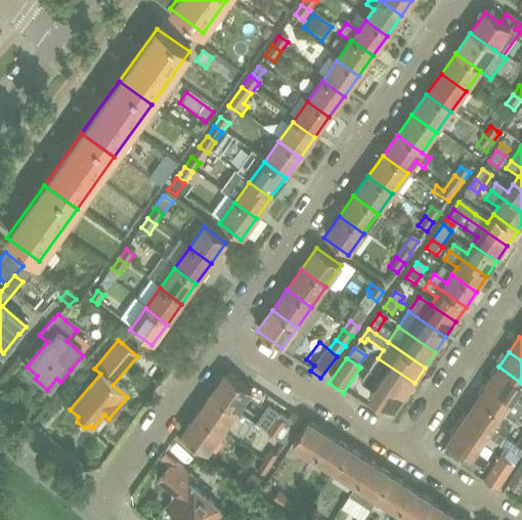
[(378,358),(367,373),(404,397),(415,383),(378,358)]
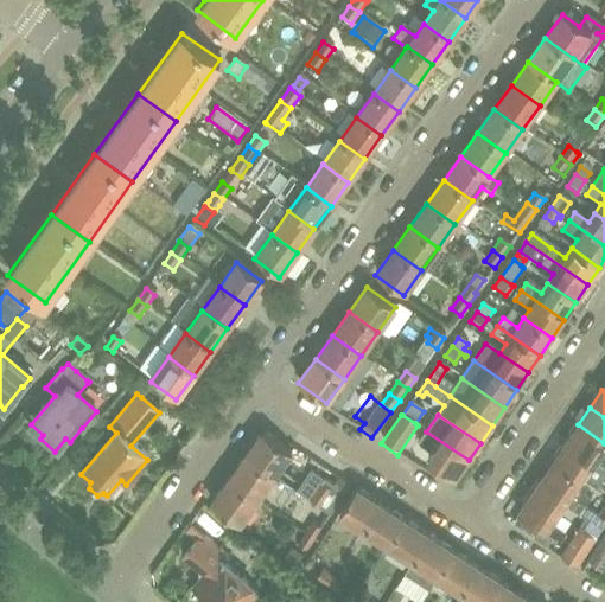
[(604,443),(578,424),(566,442),(604,469),(604,443)]
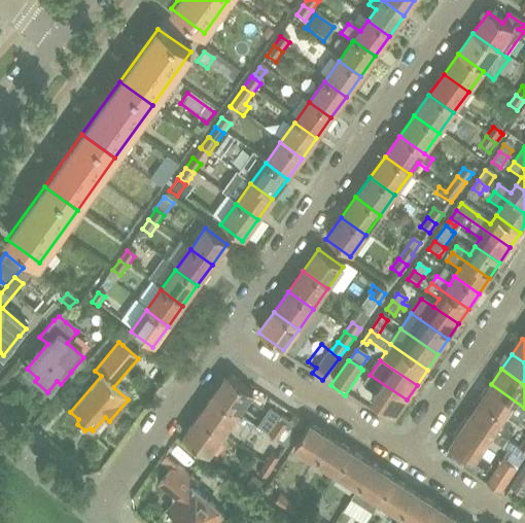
[(390,420),(393,415),(395,416),(407,399),(370,375),(361,387),(374,395),(371,399),(385,409),(381,414),(390,420)]
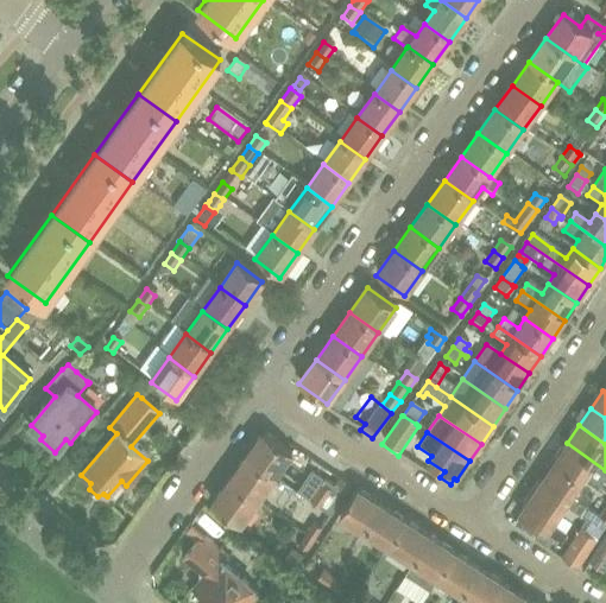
[(263,435),(245,458),(273,478),(291,455),(263,435)]
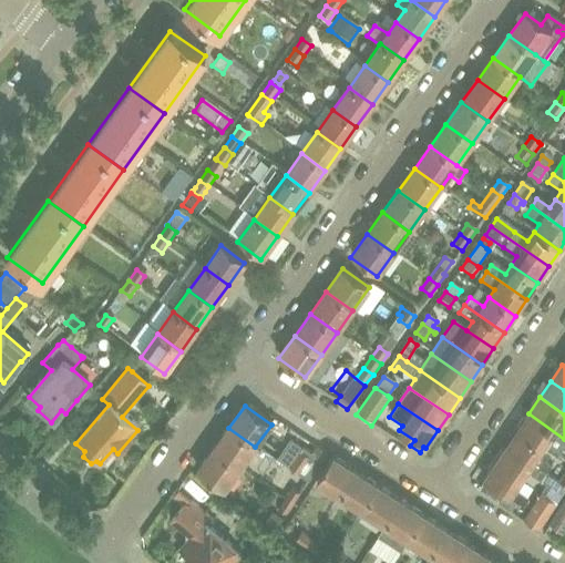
[(564,439),(528,413),(517,430),(552,454),(551,456),(555,458),(562,450),(564,452),(564,439)]
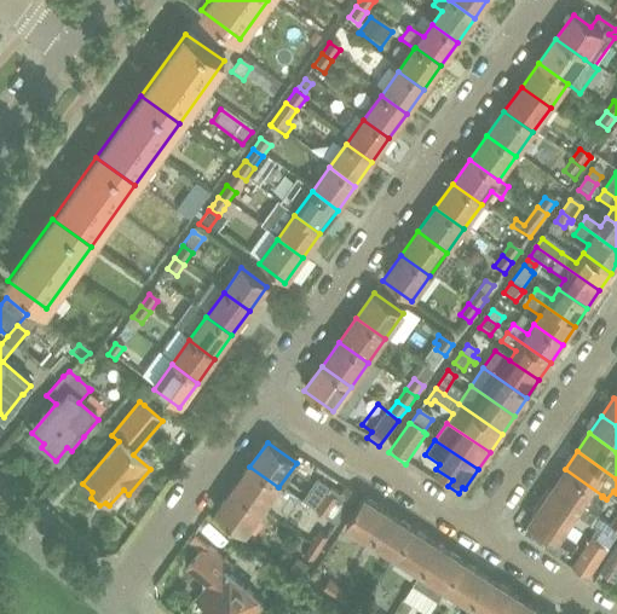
[(249,467),(232,491),(261,511),(260,513),(274,520),(289,497),(277,488),(278,487),(249,467)]
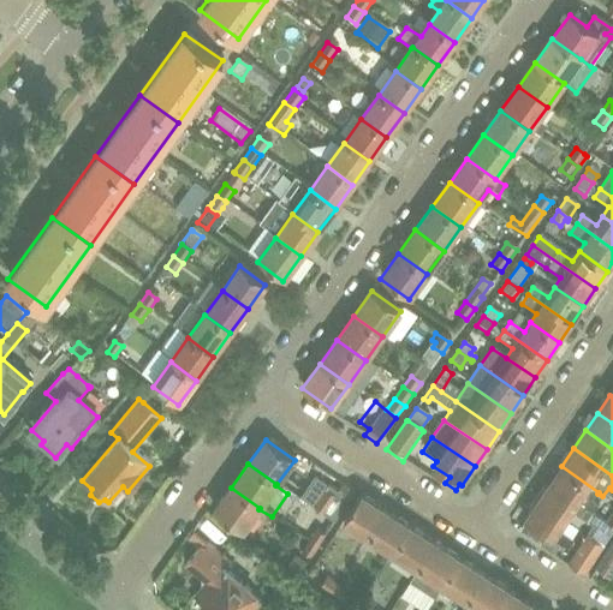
[(561,466),(548,484),(591,514),(597,506),(591,502),(597,494),(599,492),(561,466)]
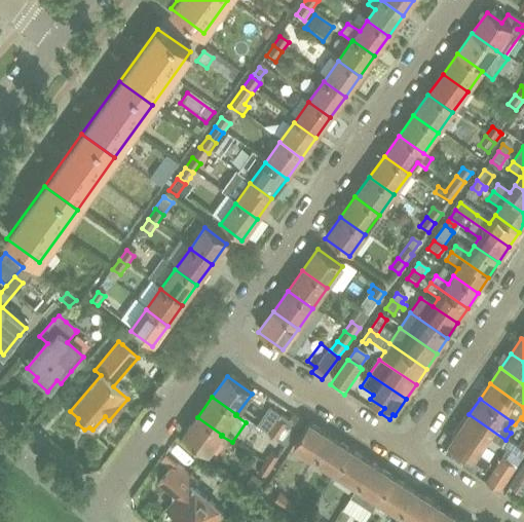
[(469,414),(458,430),(483,447),(488,440),(500,448),(509,453),(504,461),(516,470),(523,455),(523,452),(518,448),(506,440),(469,414)]
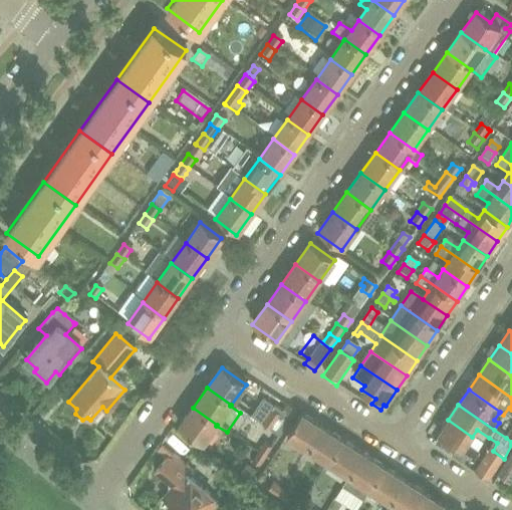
[(261,427),(278,437),(279,438),(295,412),(285,406),(280,414),(272,408),(261,427)]
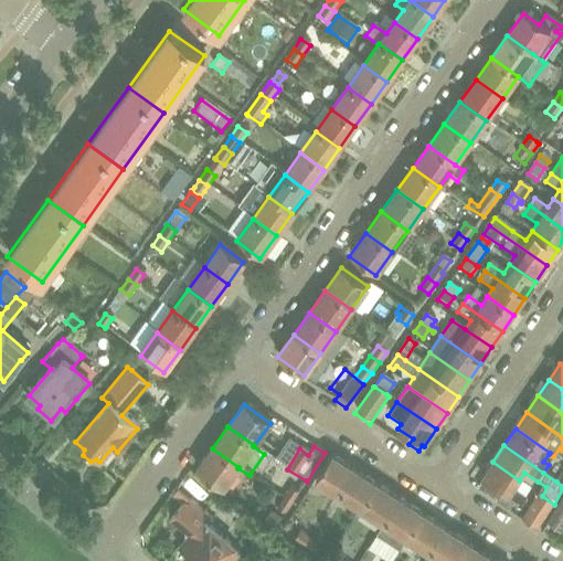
[(212,448),(195,472),(222,490),(237,468),(238,467),(212,448)]
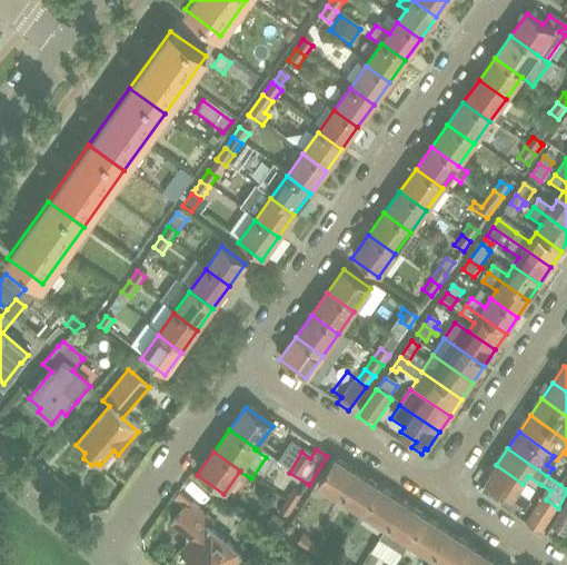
[(317,485),(340,499),(356,475),(332,459),(317,485)]
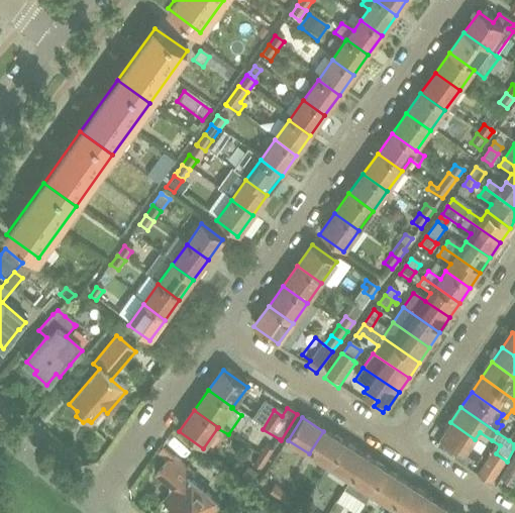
[(442,441),(437,449),(452,459),(457,451),(464,456),(465,455),(476,464),(482,455),(470,447),(475,439),(450,422),(439,439),(442,441)]
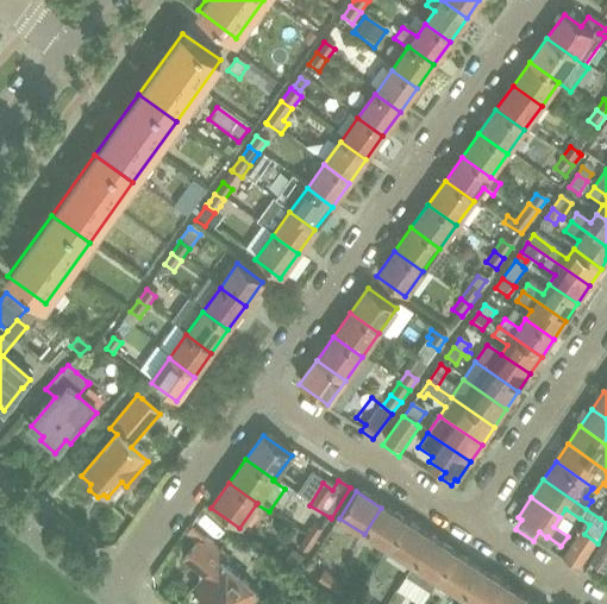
[(406,523),(381,508),(364,534),(388,551),(406,523)]
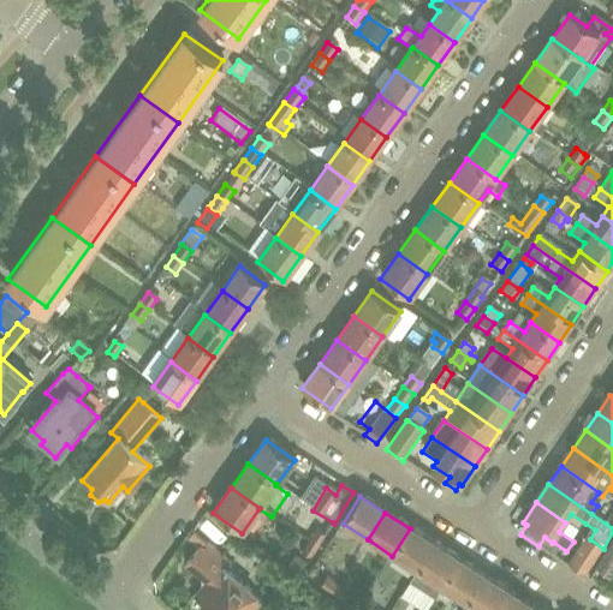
[(214,525),(207,534),(228,552),(237,543),(214,525)]
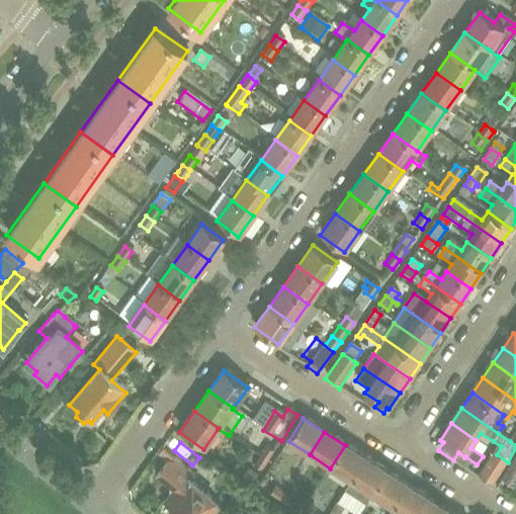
[(349,481),(351,482),(365,459),(345,445),(330,468),(349,481)]
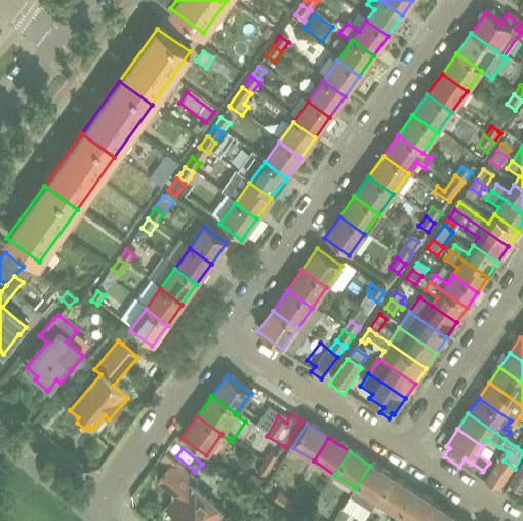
[(269,453),(263,464),(270,470),(277,458),(269,453)]
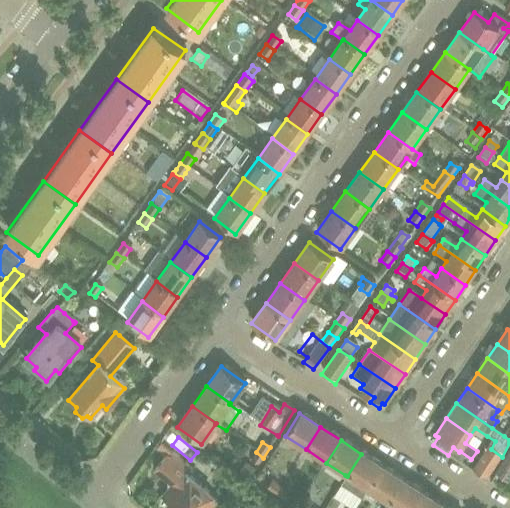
[(485,482),(501,457),(487,448),(471,473),(485,482)]
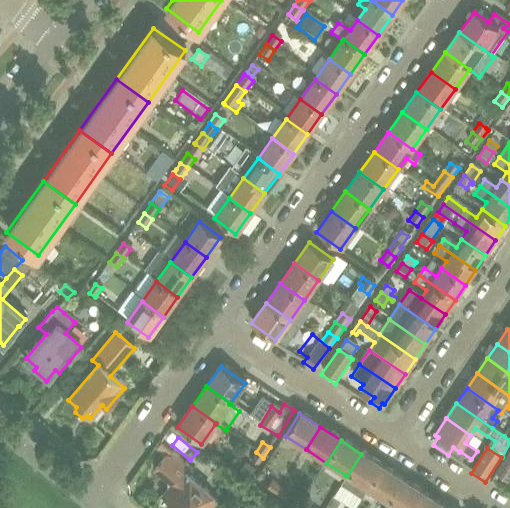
[(257,467),(263,458),(256,452),(250,460),(257,467)]
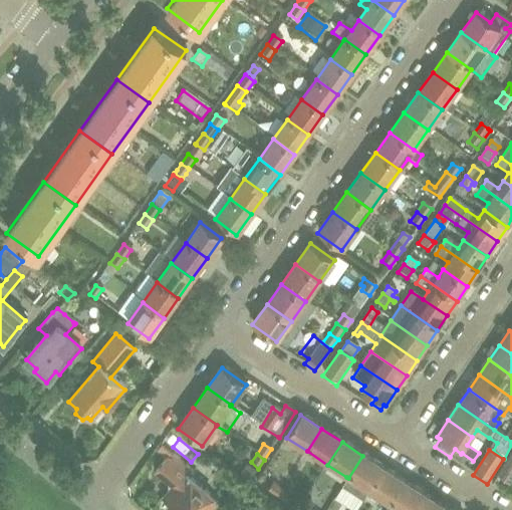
[(169,461),(166,458),(155,472),(170,485),(171,492),(163,501),(172,509),(210,509),(216,503),(184,475),(190,469),(174,456),(169,461)]
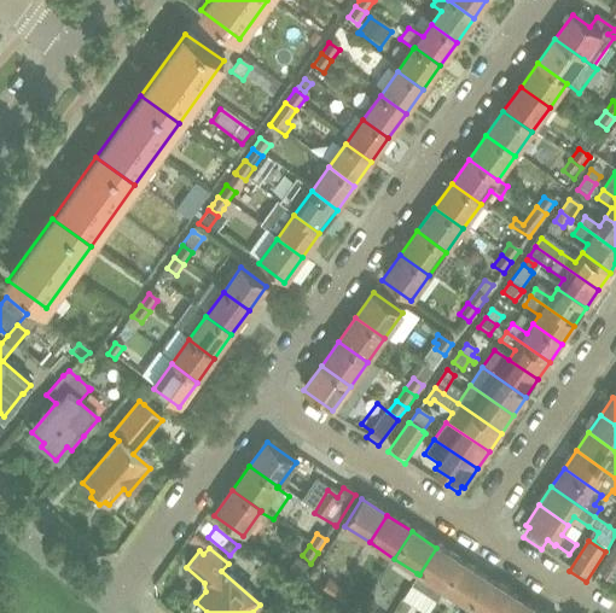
[(462,564),(436,548),(419,574),(417,573),(410,587),(419,593),(428,579),(443,590),(462,564)]
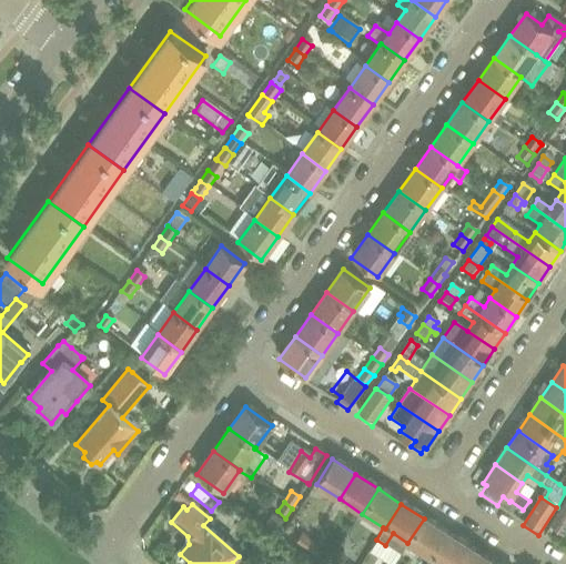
[(564,537),(565,533),(565,506),(563,504),(547,527),(564,537)]
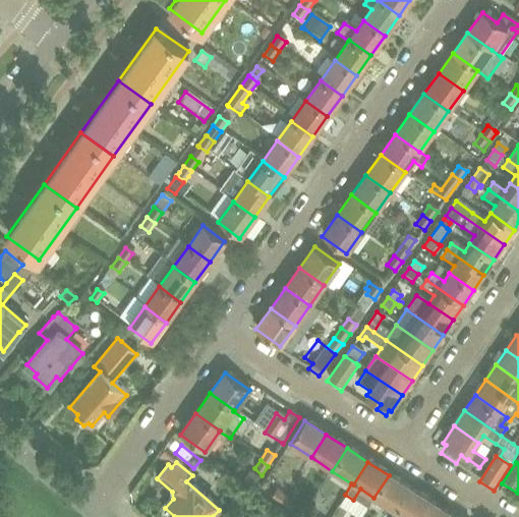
[(250,474),(243,485),(251,491),(258,479),(250,474)]
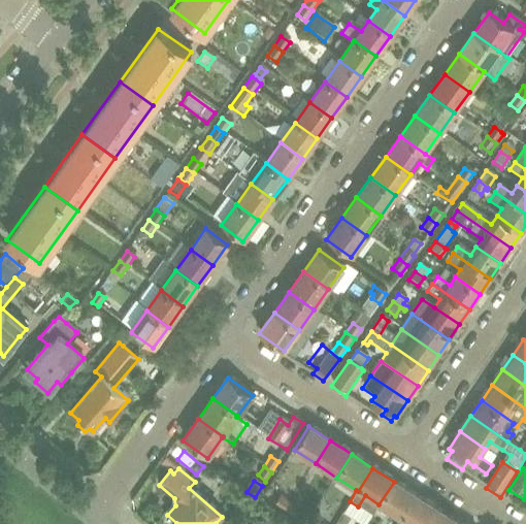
[(379,504),(400,518),(415,495),(394,482),(379,504)]
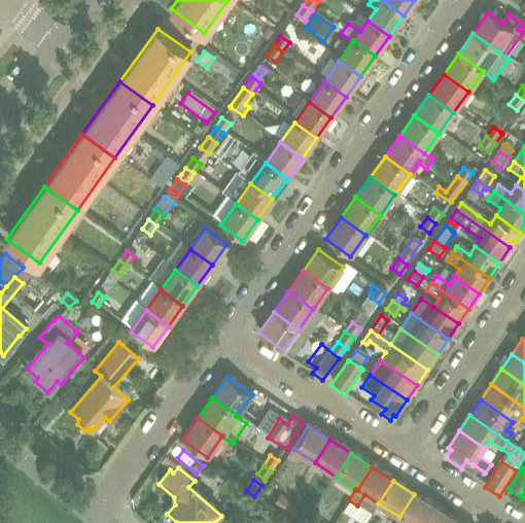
[(399,517),(408,522),(425,522),(435,508),(414,494),(399,517)]
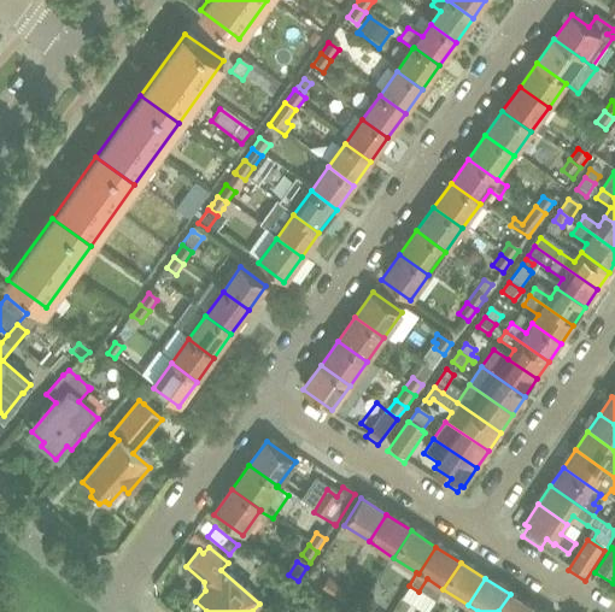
[(321,590),(332,599),(338,589),(327,582),(321,590)]
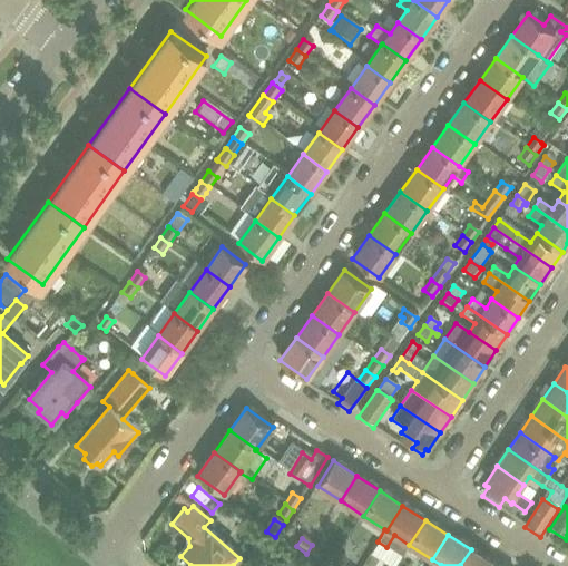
[(306,554),(316,560),(322,552),(312,545),(306,554)]
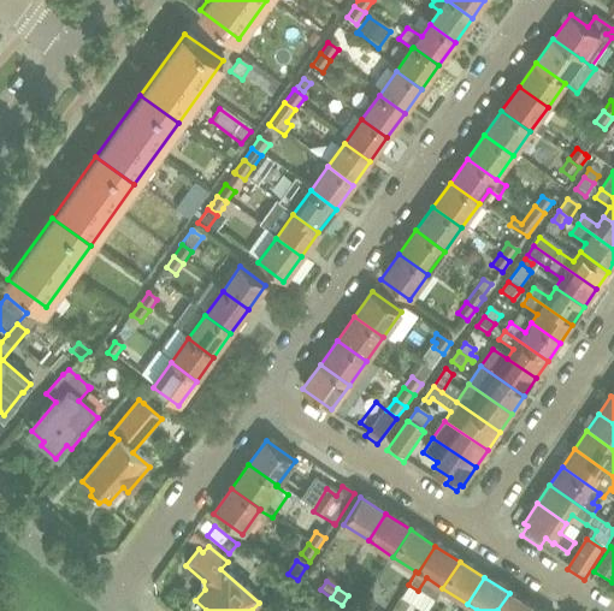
[(533,610),(509,593),(497,610),(533,610)]
